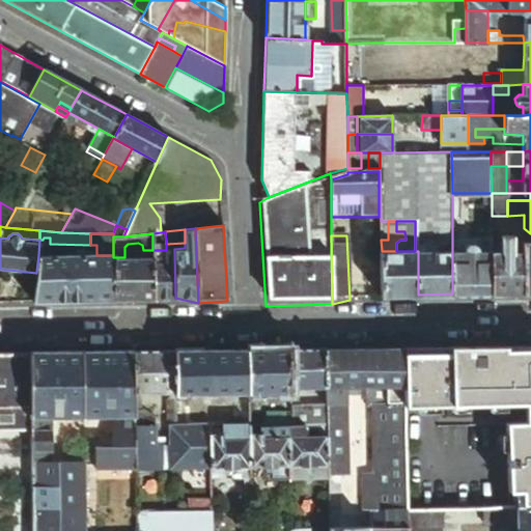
[(502,252),(492,252),(492,294),(523,292),(523,251),(513,252),(513,243),(513,235),(502,235),(502,252)]
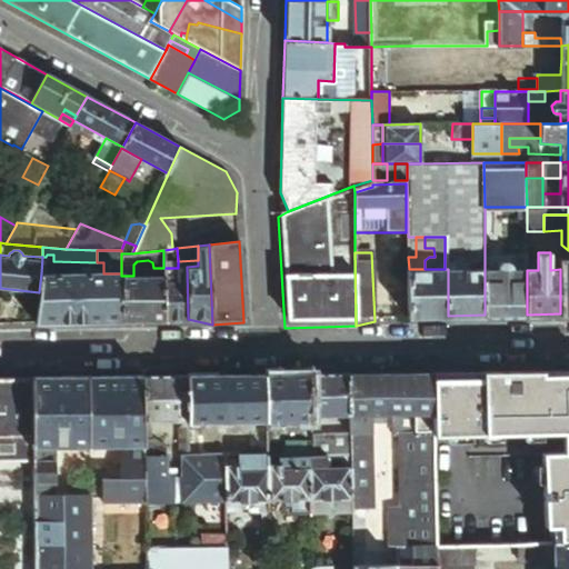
[(538,252),(527,252),(527,270),(538,270),(538,252)]
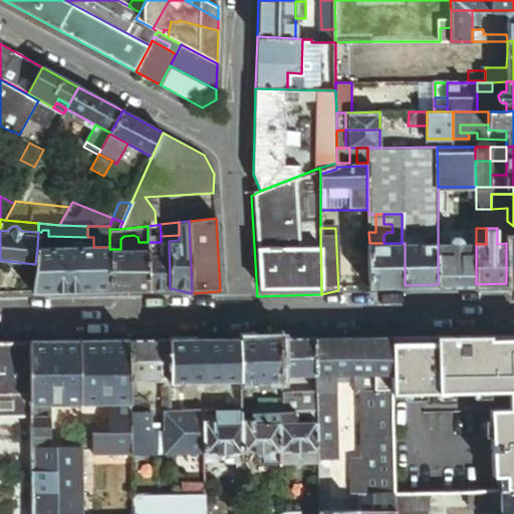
[(38,232),(37,247),(45,247),(48,241),(48,236),(48,230),(42,230),(41,232),(38,232)]
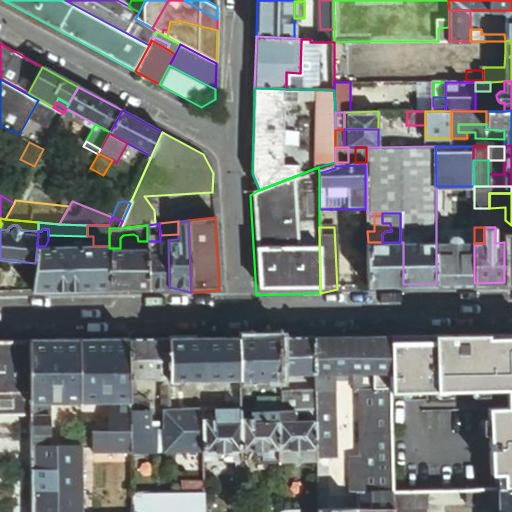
[(474,283),(474,243),(463,243),(463,237),(462,233),(459,231),(454,231),(452,232),(450,235),(449,243),(436,243),(436,283),(474,283)]
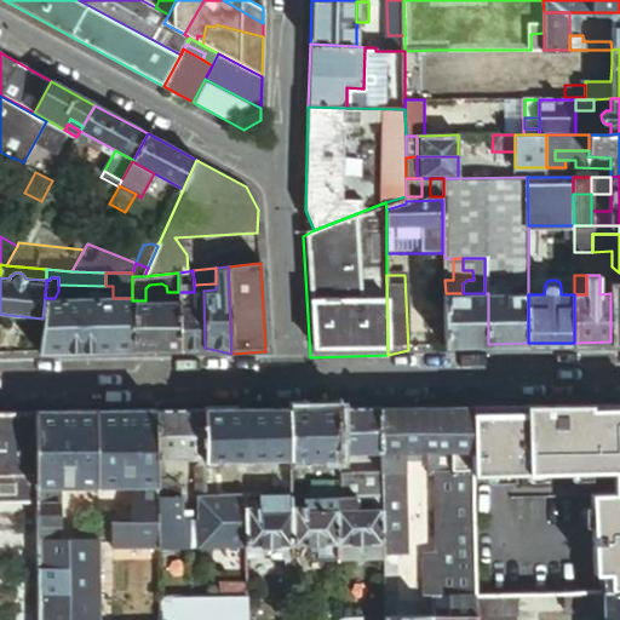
[(179,348),(205,348),(204,291),(194,292),(194,305),(179,306),(179,348)]
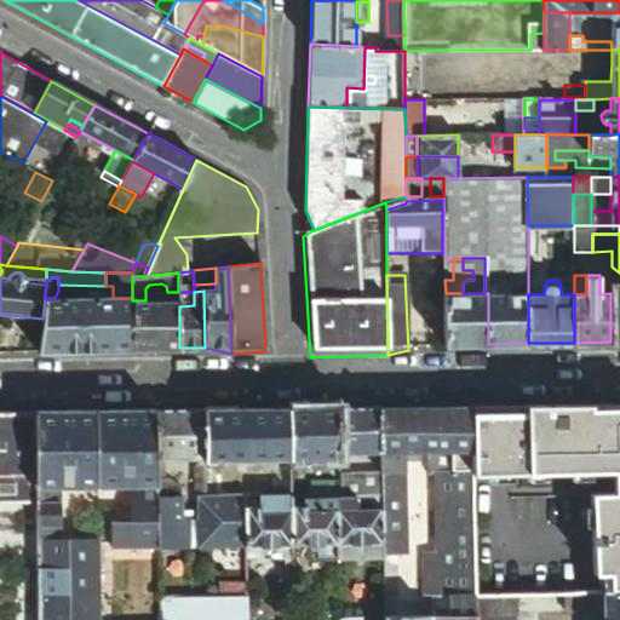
[(194,305),(194,292),(178,292),(178,300),(179,306),(194,305)]
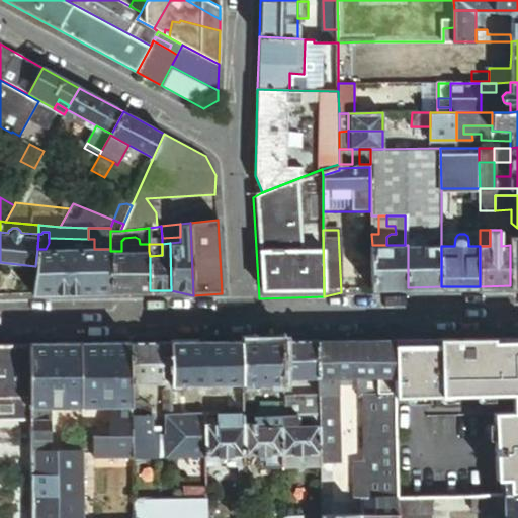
[(372,287),(408,287),(408,245),(405,245),(386,245),(372,245),(372,287)]
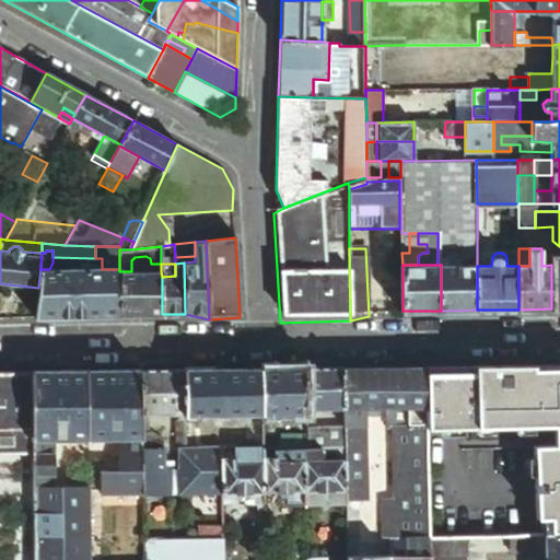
[(41,269),(38,288),(37,316),(119,315),(119,271),(119,269),(102,269),(90,269),(80,269),(49,269),(41,269)]
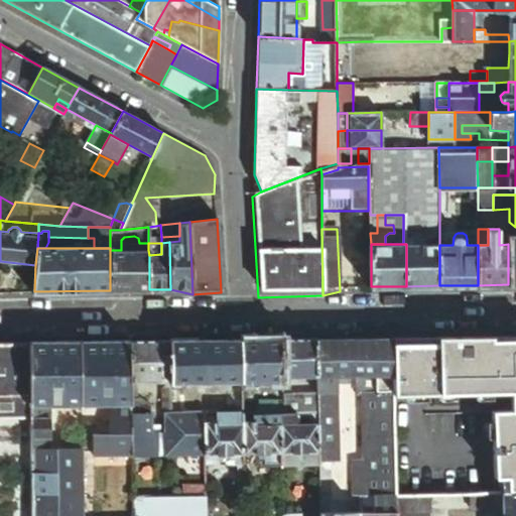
[(121,250),(110,250),(110,290),(149,289),(149,255),(148,250),(121,250)]
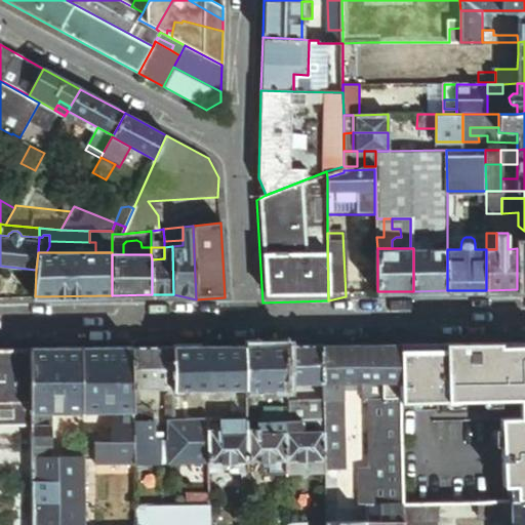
[(524,339),(479,340),(480,397),(514,396),(515,416),(502,416),(503,437),(524,436),(524,339)]
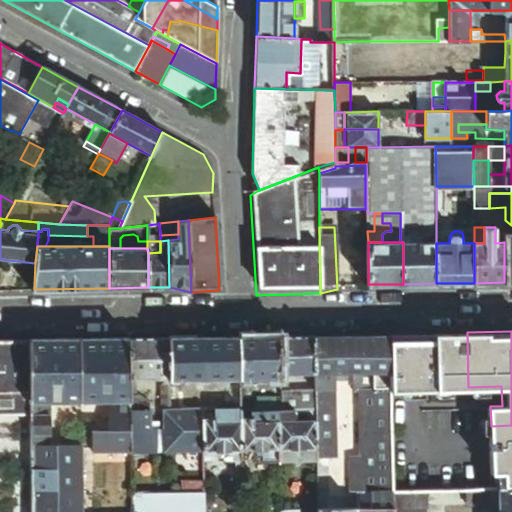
[(467,332),(389,334),(391,390),(468,387),(467,332)]
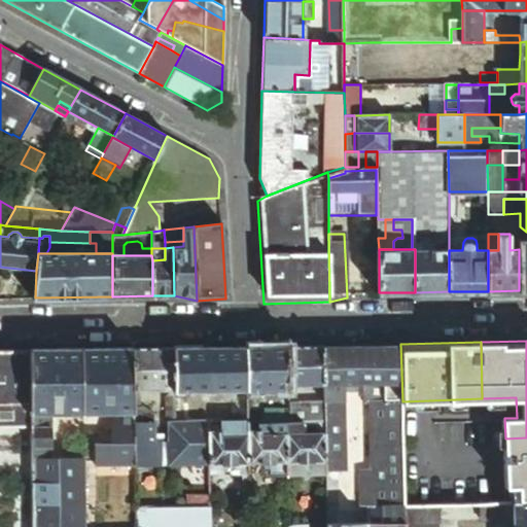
[(402,401),(400,344),(324,345),(325,384),(325,399),(346,399),(345,391),(345,383),(357,383),(366,383),(386,382),(386,418),(402,418),(402,401)]
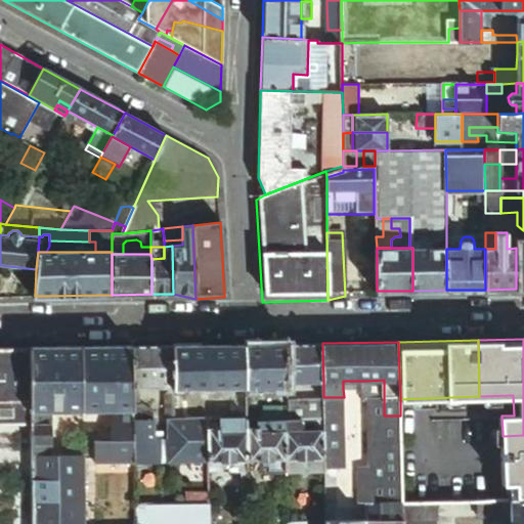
[(323,382),(322,343),(286,344),(287,382),(323,382)]
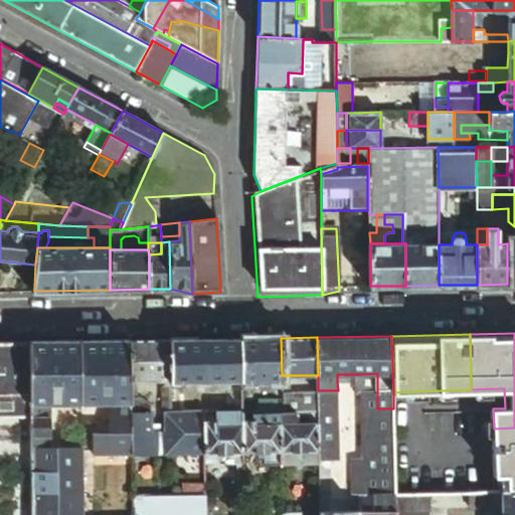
[(241,381),(240,338),(170,339),(170,380),(171,382),(178,382),(241,381)]
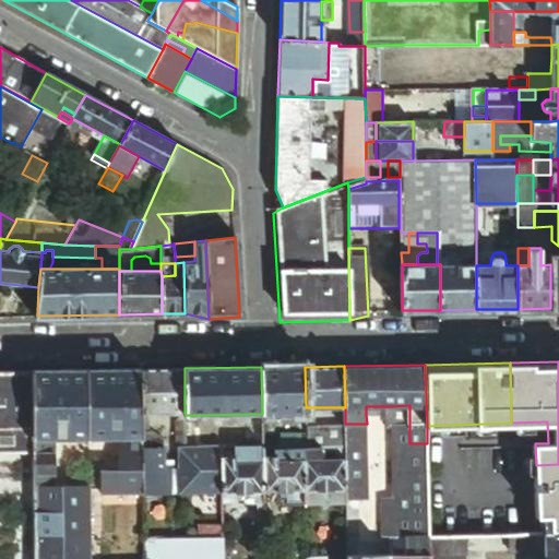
[(306,407),(305,367),(261,367),(262,414),(306,413),(306,407)]
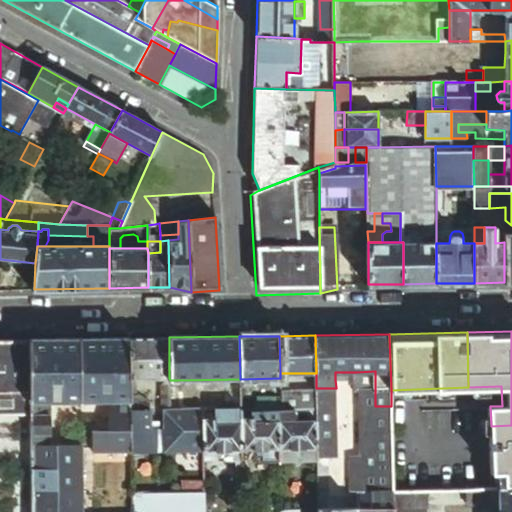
[(169,378),(169,337),(129,338),(130,378),(137,378),(165,378),(169,378)]
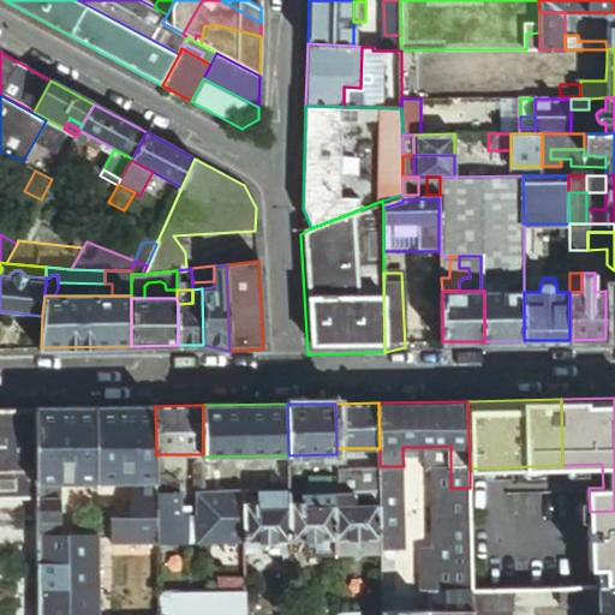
[(156,454),(155,406),(97,407),(97,482),(120,482),(120,457),(124,458),(127,458),(131,457),(133,455),(133,482),(156,481),(156,460),(156,454)]
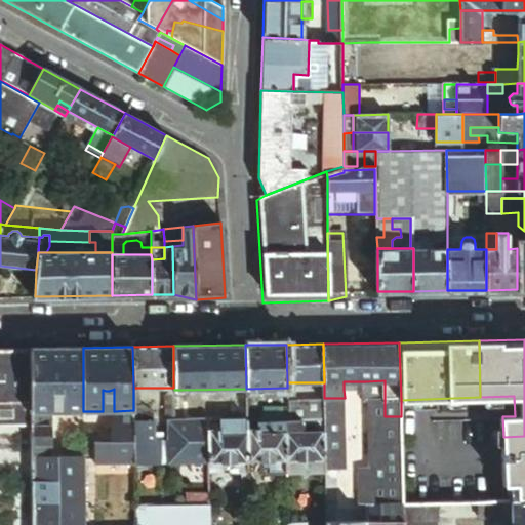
[(83,411),(83,348),(31,349),(32,398),(32,411),(52,411),(52,390),(55,392),(58,392),(61,392),(63,389),(64,411),(83,411)]
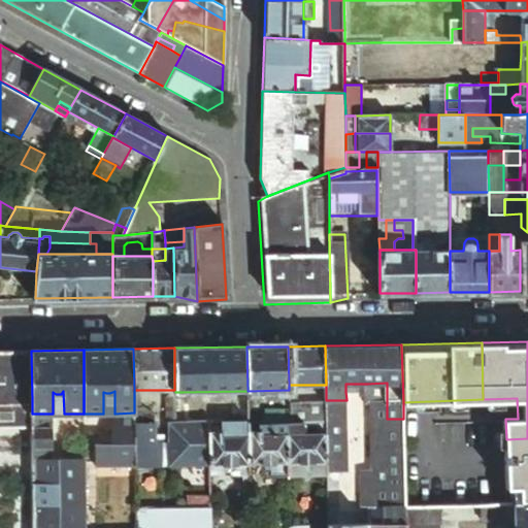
[(0,400),(32,400),(31,351),(0,351),(0,400)]
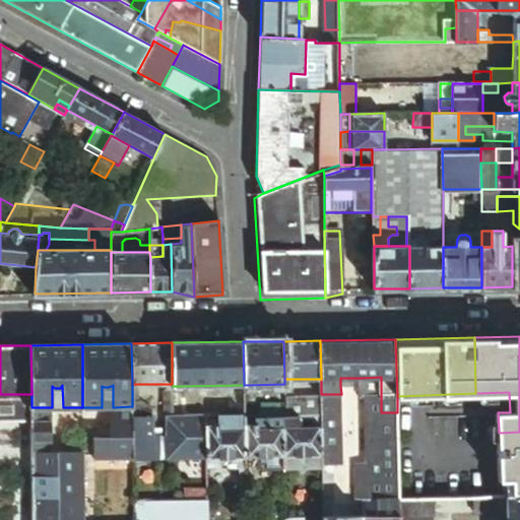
[(399,497),(398,435),(397,412),(381,412),(381,377),(362,378),(363,396),(367,396),(369,491),(369,503),(369,514),(399,513),(399,497)]
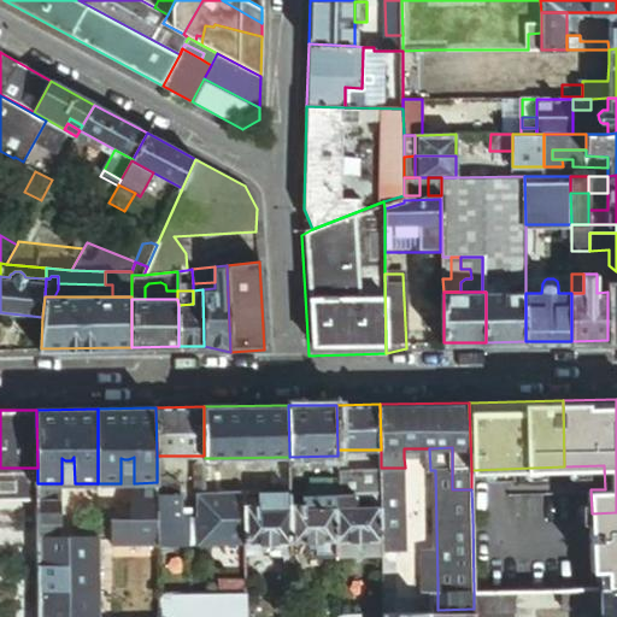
[(199,495),(205,494),(205,486),(205,464),(205,458),(204,456),(199,456),(195,466),(195,495),(199,495)]
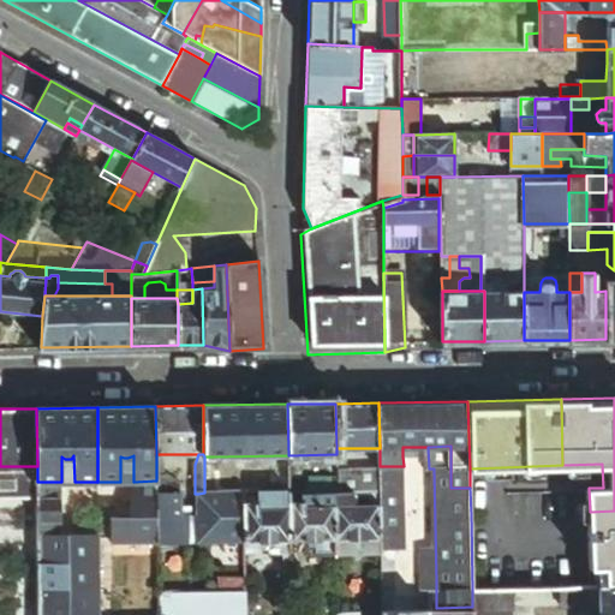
[(190,539),(190,514),(181,514),(181,484),(175,484),(163,473),(163,460),(156,460),(156,481),(157,541),(190,539)]
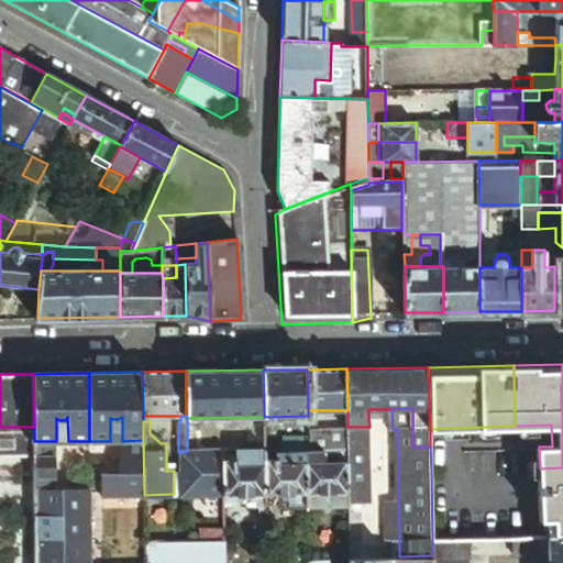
[(338,427),(308,427),(308,432),(321,432),(321,443),(338,443),(338,427)]
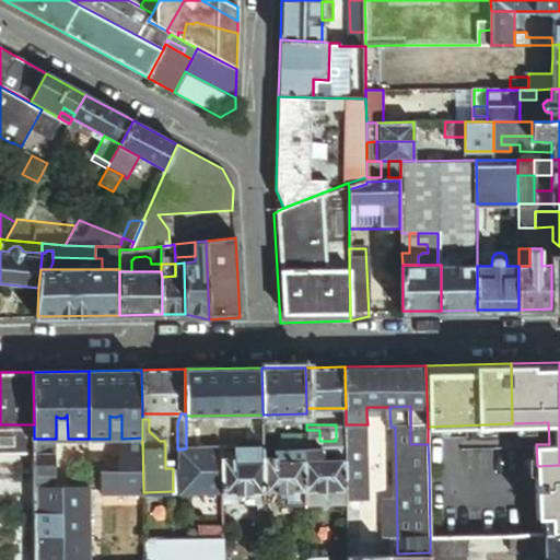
[(336,424),(336,441),(319,441),(319,448),(335,447),(346,447),(346,424),(336,424)]
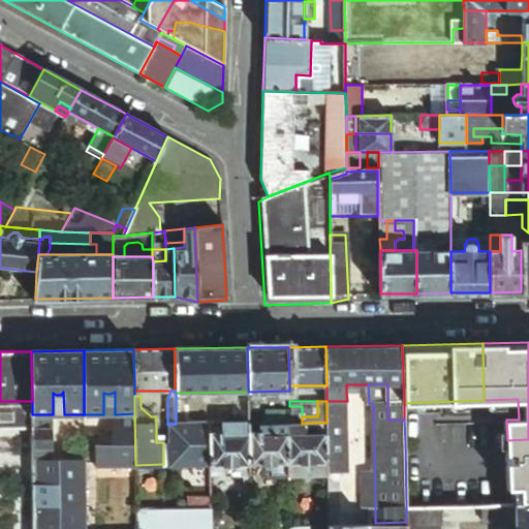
[(328,433),(328,462),(329,471),(340,471),(348,471),(347,401),(327,401),(327,423),(328,433)]
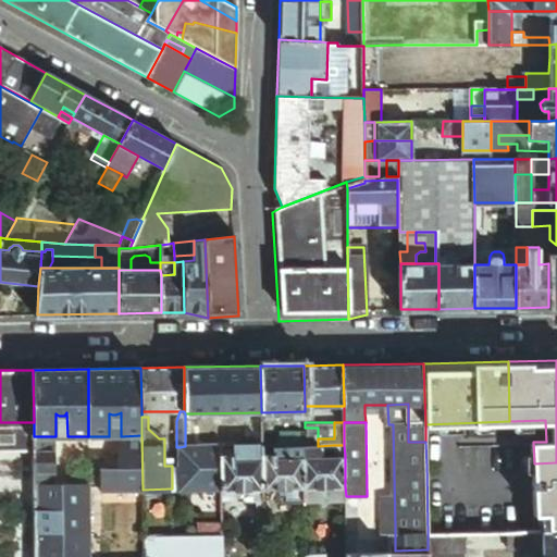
[(261,446),(279,446),(279,440),(272,434),(272,423),(261,423),(261,426),(261,446)]
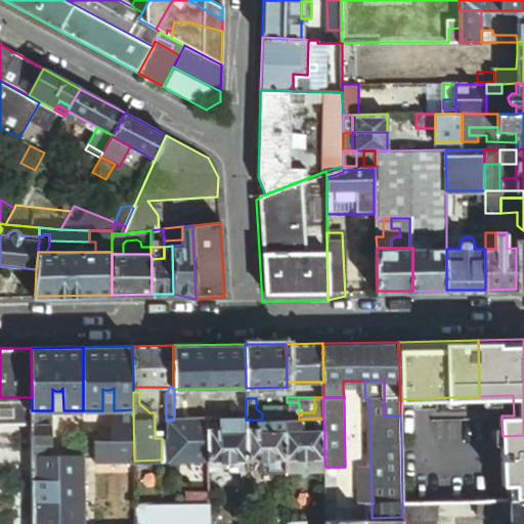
[(230,420),(246,420),(246,401),(230,401),(230,420)]
